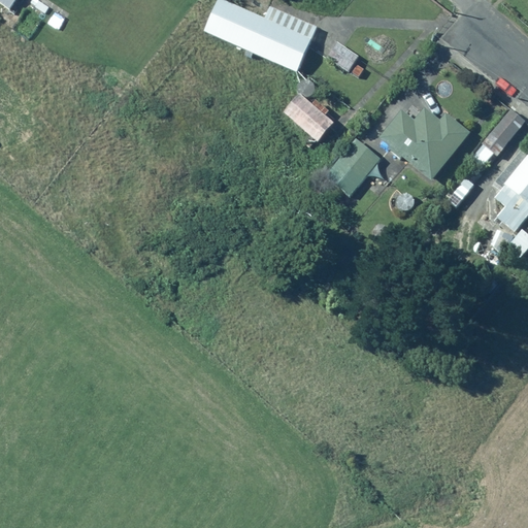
[(0,0),(0,2),(9,9),(15,0),(0,0)]
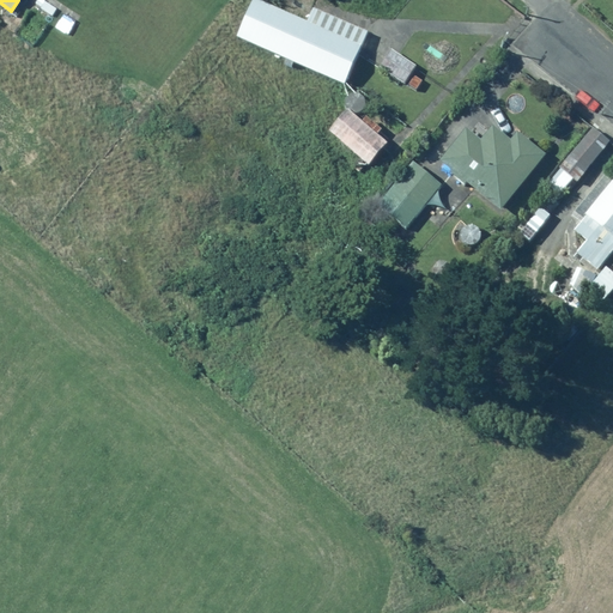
[(343,12),(313,0),(218,0),(216,8),(327,53),(343,12)]
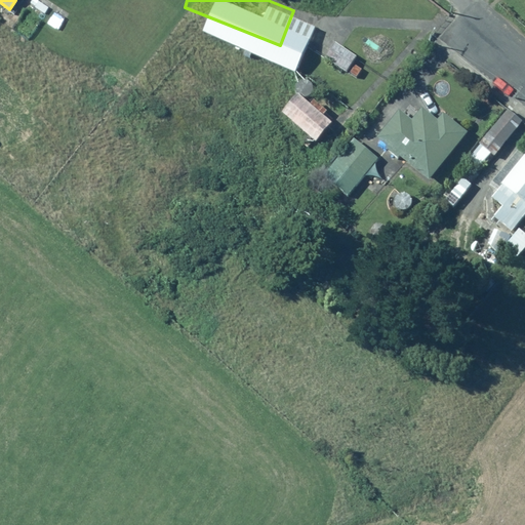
[(336,42),(325,58),(347,73),(348,72),(357,78),(363,68),(354,62),(357,56),(336,42)]
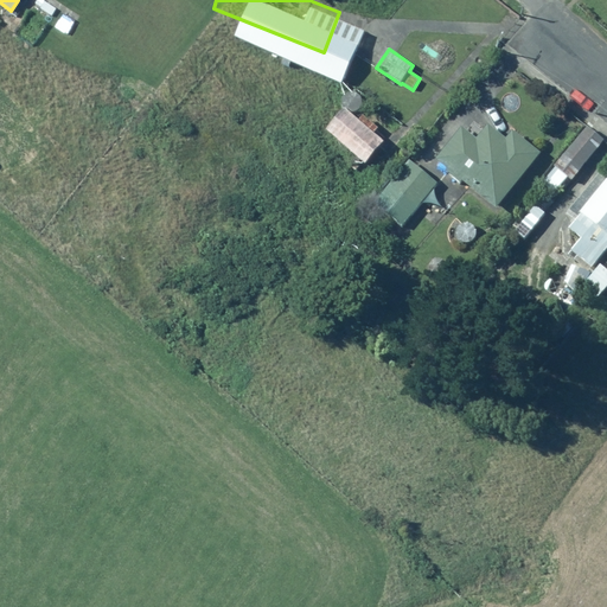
[(370,113),(328,76),(306,101),(349,138),(370,113)]
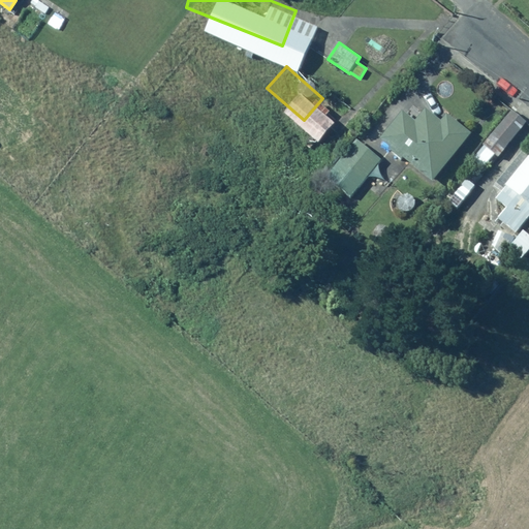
[(401,114),(380,143),(434,183),(470,134),(446,118),(441,125),(426,114),(416,126),(401,114)]
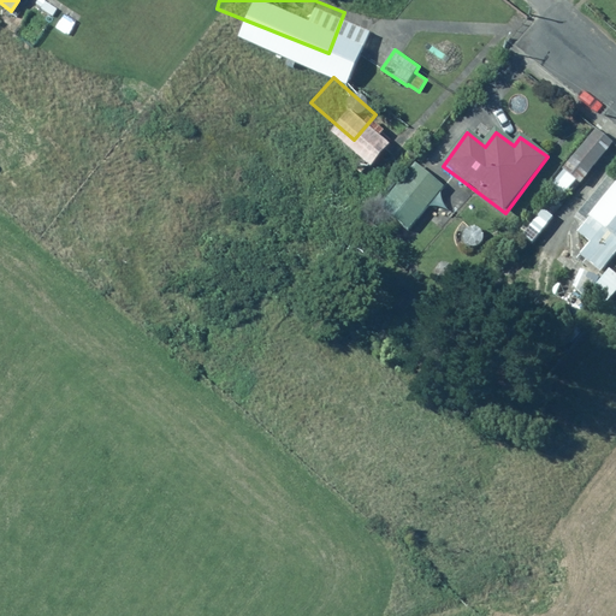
[(580,184),(609,148),(591,134),(562,170),(580,184)]
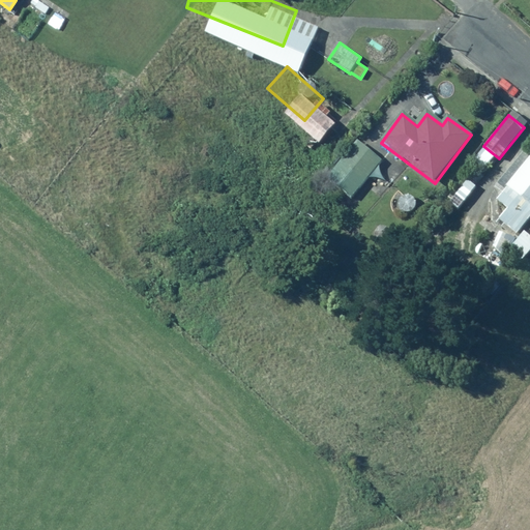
[(329,183),(351,198),(380,155),(358,141),(329,183)]
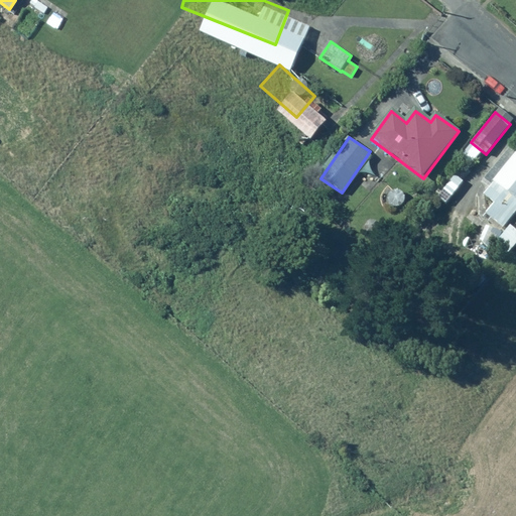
[(486,214),(504,229),(515,214),(515,154),(513,158),(505,152),(480,182),(488,189),(482,197),(493,206),(486,214)]
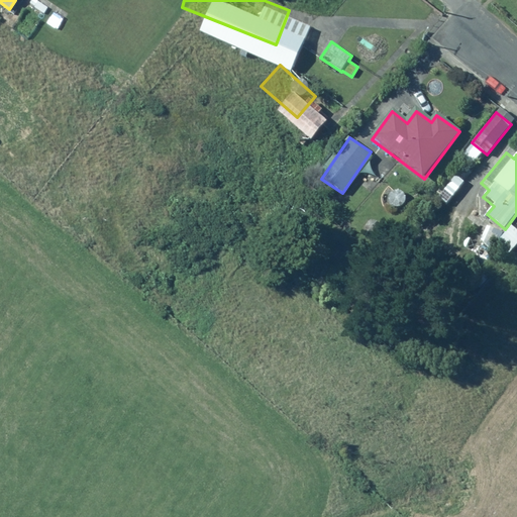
[(516,219),(493,248),(505,257),(516,243),(516,219)]
